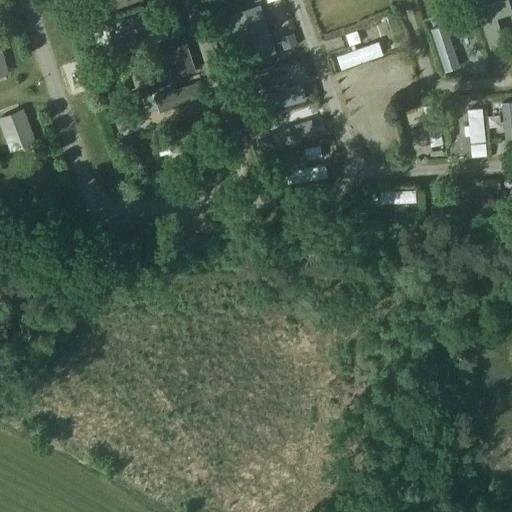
[(496,19),(511,14),(506,0),(504,0),(476,9),(489,50),(503,45),(496,19)]
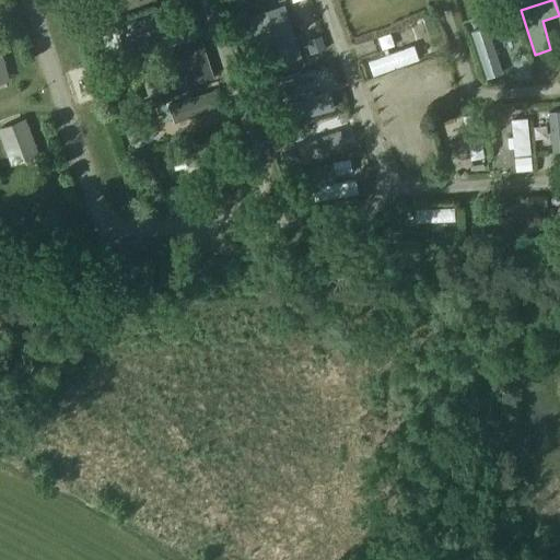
[(283,6),(247,18),(265,71),(301,59),(283,6)]
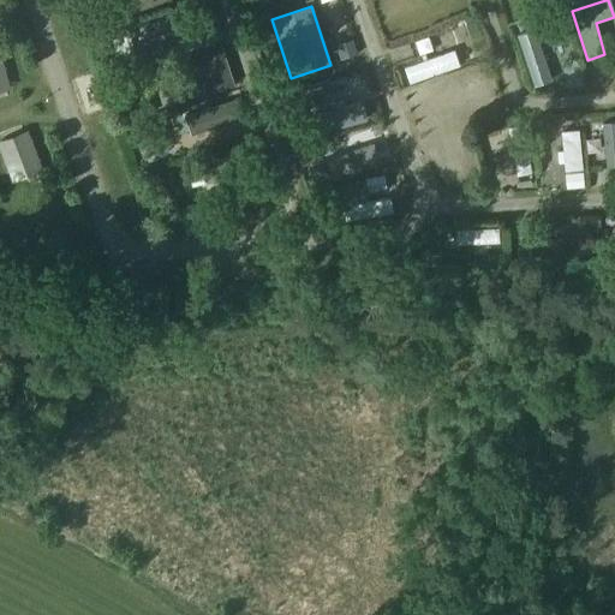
[(507,29),(529,22),(524,7),(502,15),(507,29)]
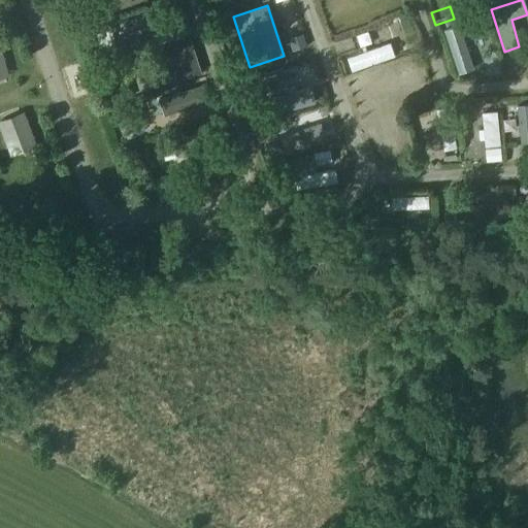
[(395,58),(389,42),(345,59),(351,74),(395,58)]
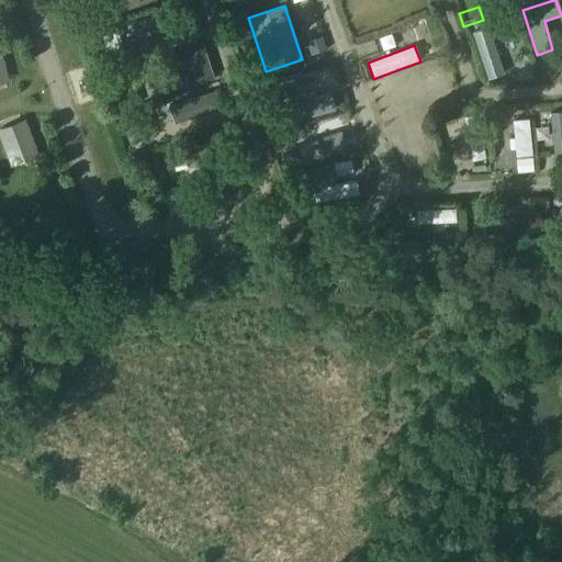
[(203,46),(144,65),(149,83),(172,76),(173,81),(184,78),(188,87),(214,79),(203,46)]
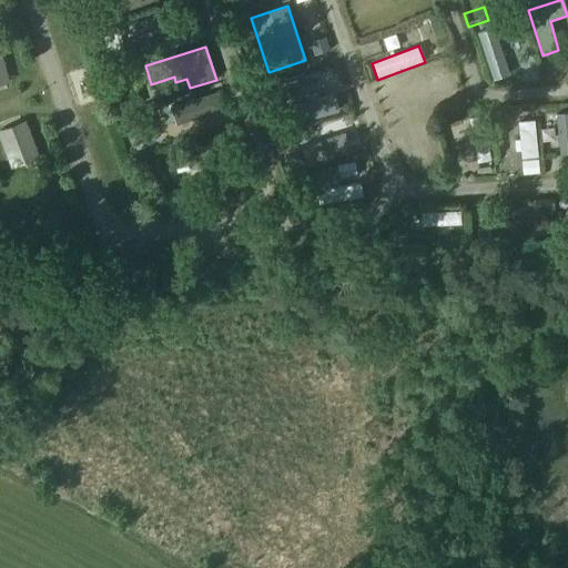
[(535,62),(495,63),(495,79),(535,78),(535,62)]
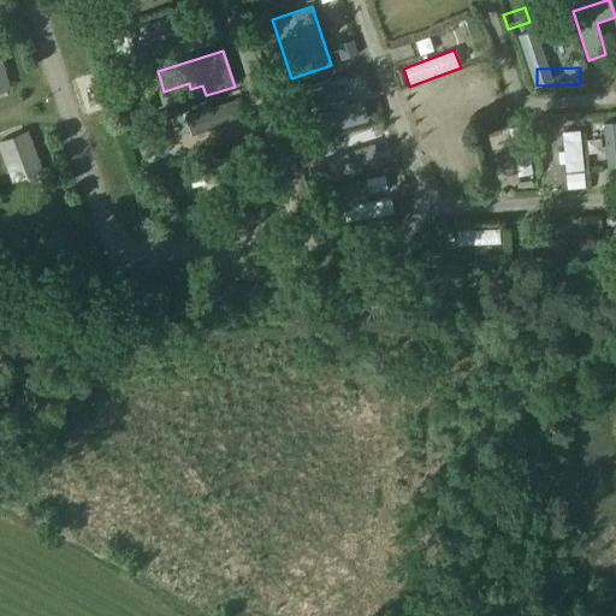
[(235,98),(184,114),(193,136),(241,119),(235,98)]
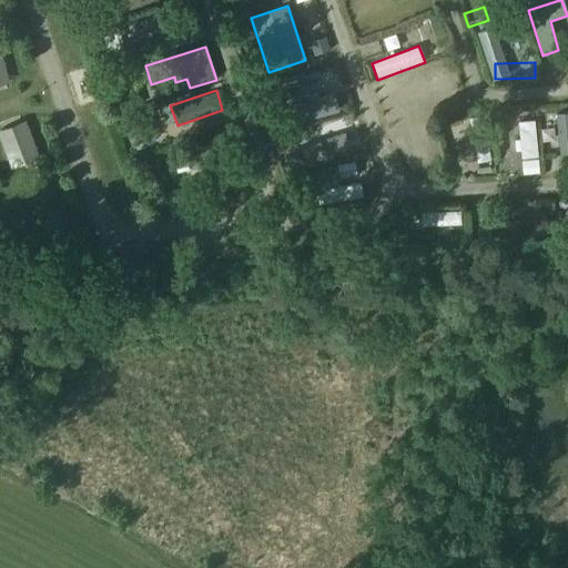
[(336,109),(328,90),(284,107),(293,127),(336,109)]
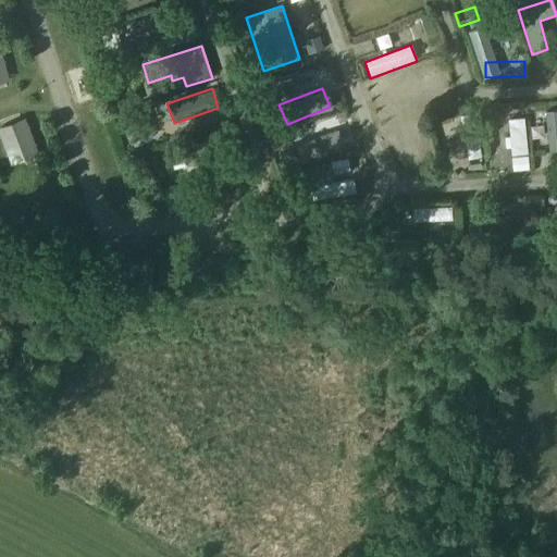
[(424,104),(418,88),(378,102),(384,116),(424,104)]
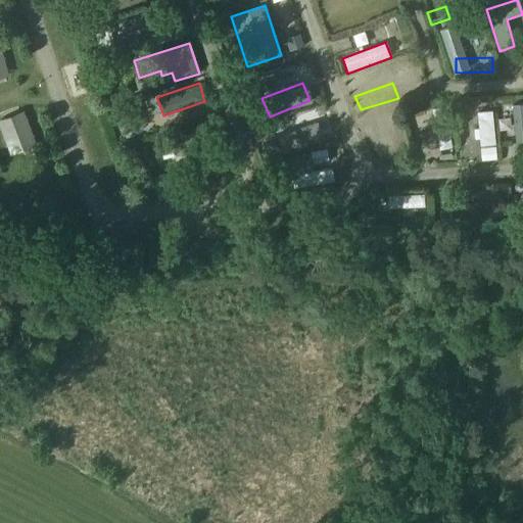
[(446,109),(431,111),(437,152),(452,150),(446,109)]
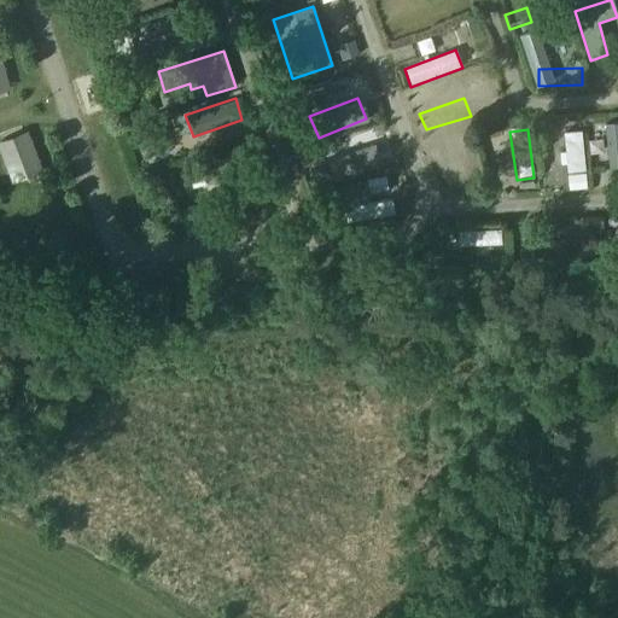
[(584,130),(560,132),(563,191),(587,190),(584,130)]
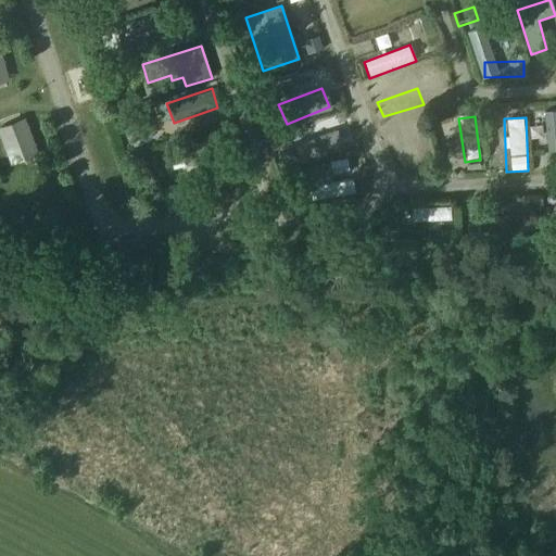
[(426,128),(409,133),(419,173),(433,167),(426,128)]
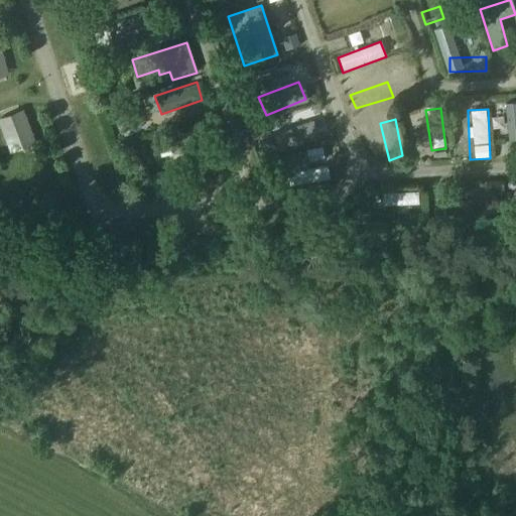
[(409,207),(372,207),(372,222),(409,221),(409,207)]
